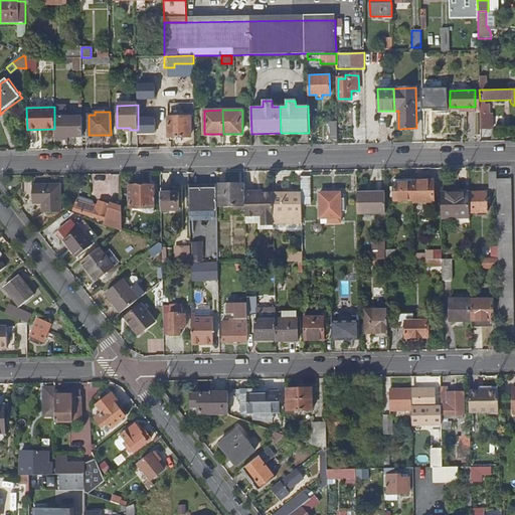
[(157,115),(158,135),(169,134),(169,137),(191,137),(190,117),(169,117),(168,114),(157,115)]
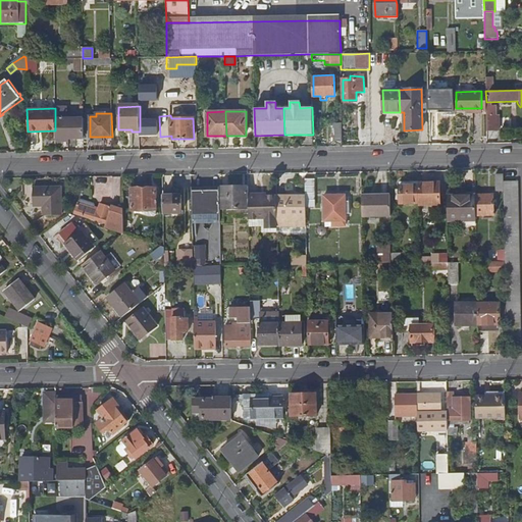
[(499,115),(486,115),(486,132),(499,131),(499,115)]
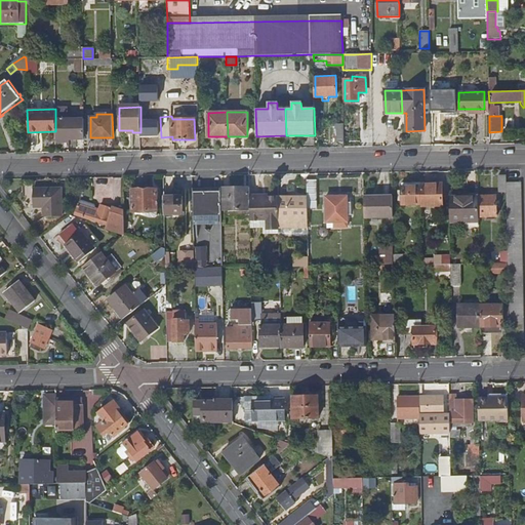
[(84,138),(84,118),(55,119),(55,131),(55,139),(84,138)]
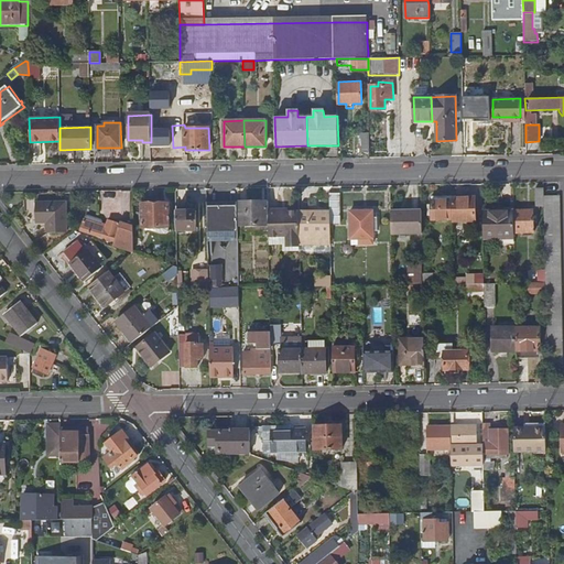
[(369,152),(369,133),(359,133),(359,152),(369,152)]
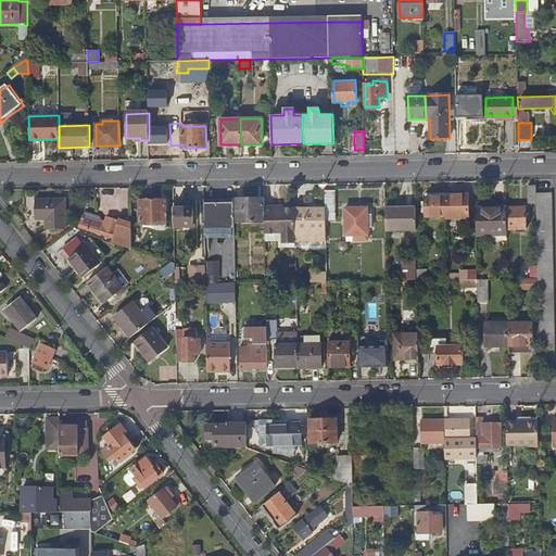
[(535,202),(535,193),(535,186),(527,186),(527,203),(535,202)]
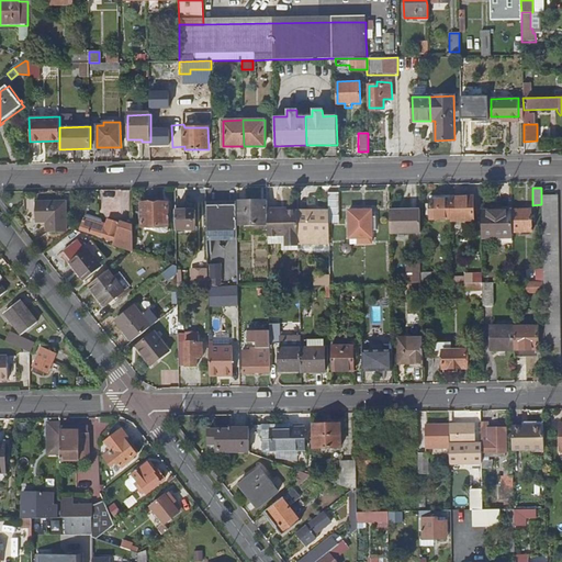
[(337,193),(328,193),(328,215),(338,215),(337,193)]
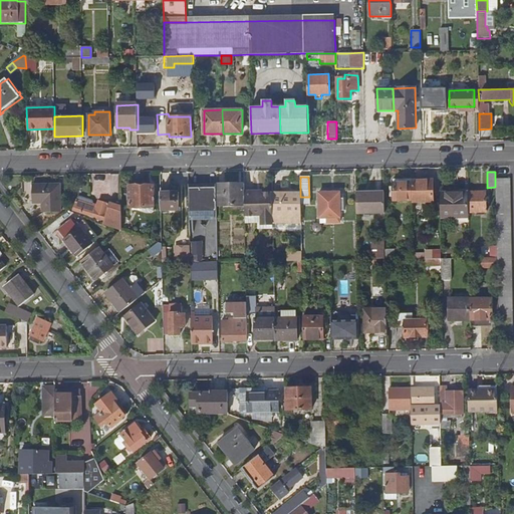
[(497,319),(498,334),(512,335),(510,179),(495,179),(495,187),(496,246),(496,258),(496,268),(497,298),(497,319)]
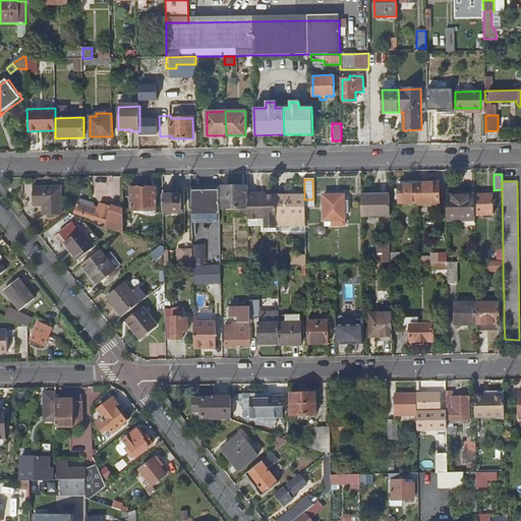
[(417,182),(417,184),(418,203),(418,205),(440,205),(439,182),(417,182)]
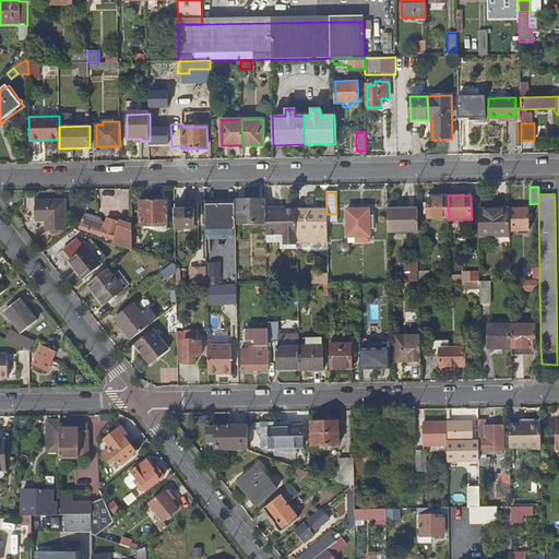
[(449,217),(448,198),(428,199),(428,217),(449,217)]
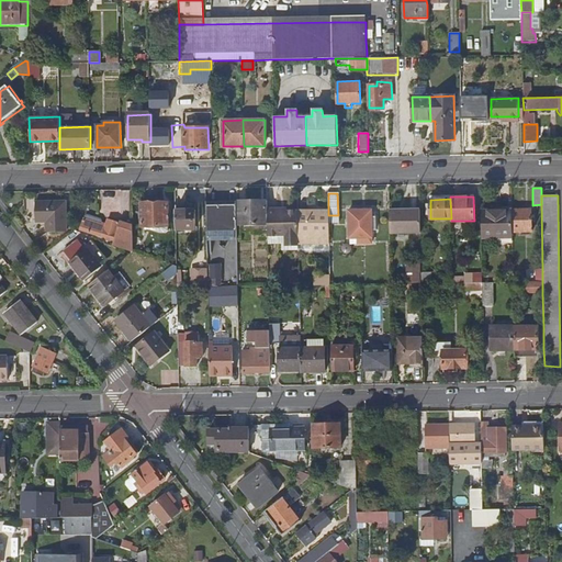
[(66,201),(34,202),(34,218),(48,217),(48,231),(65,231),(66,201)]
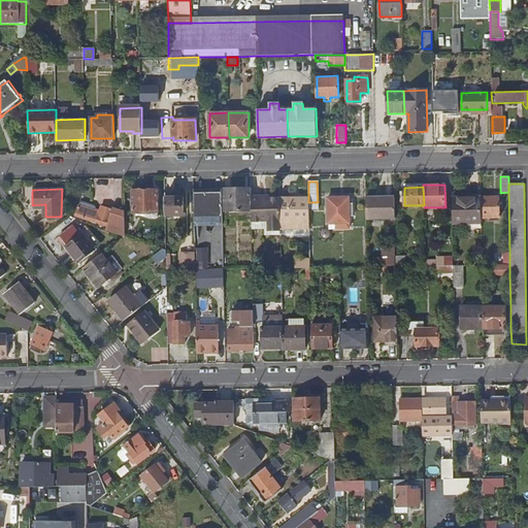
[(158,190),(133,190),(133,211),(136,212),(136,216),(142,216),(152,219),(156,219),(158,217),(158,190)]
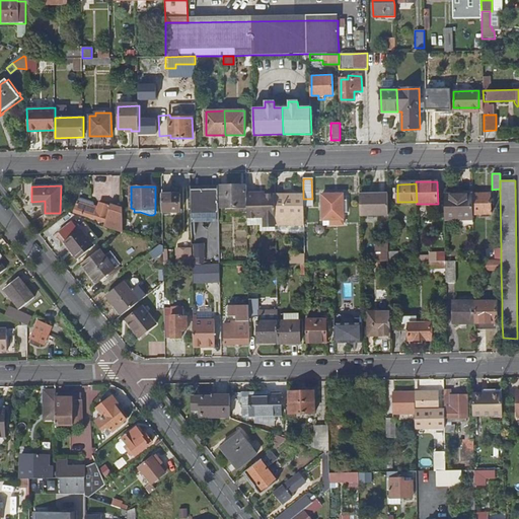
[(219,187),(220,209),(247,208),(246,193),(246,187),(219,187)]
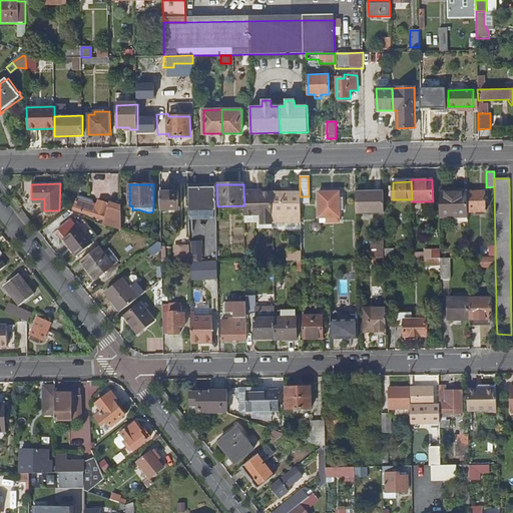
[(216,186),(189,186),(189,218),(216,218),(216,186)]
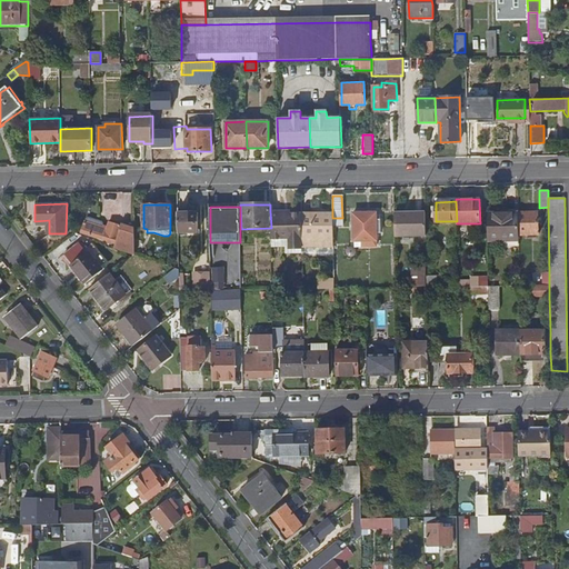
[(352,213),(352,217),(353,241),(361,240),(369,240),(369,243),(376,243),(376,233),(380,233),(380,220),(376,220),(376,212),(373,212),(372,210),(368,210),(366,212),(362,213),(361,210),(357,210),(356,213),(352,213)]
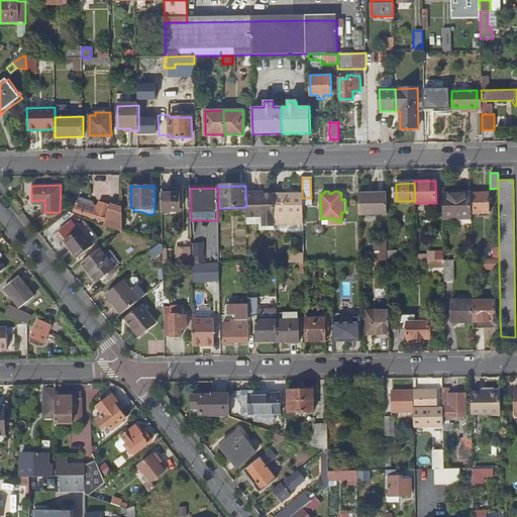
[(246,207),(246,215),(263,215),(263,222),(274,222),(274,215),(275,215),(274,194),(259,195),(259,192),(245,192),(246,207)]
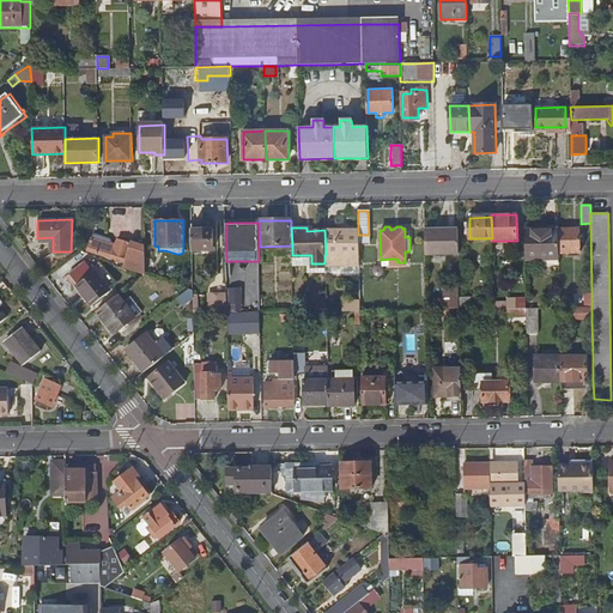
[(425,229),(425,255),(459,254),(459,230),(444,230),(444,229),(425,229)]
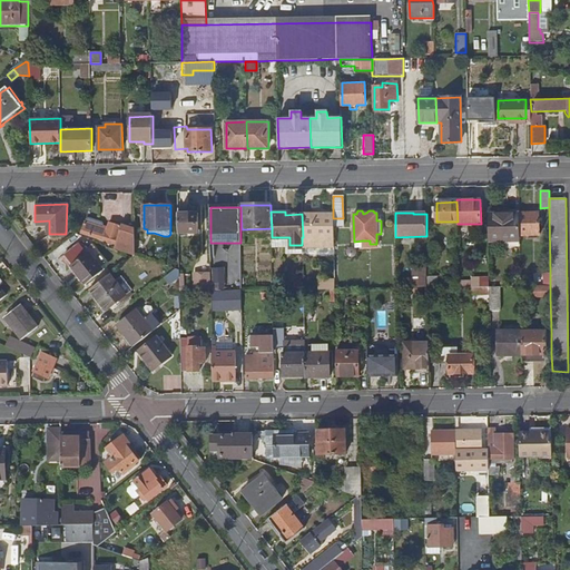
[(198,214),(178,214),(178,235),(198,234),(198,214)]
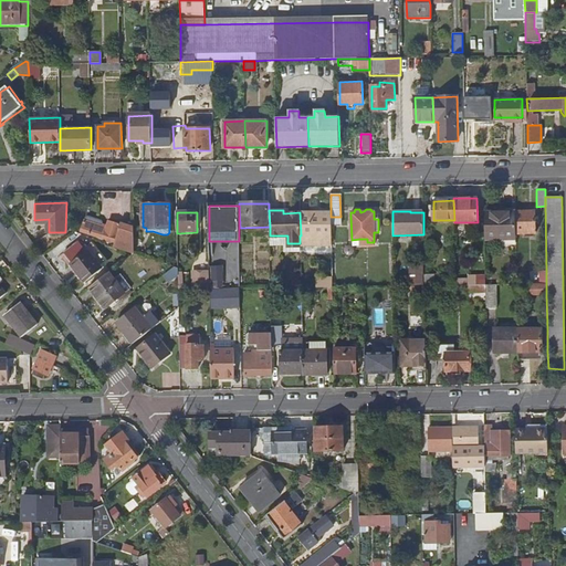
[(325,212),(305,212),(306,240),(316,239),(316,236),(325,234),(325,221),(328,221),(328,213),(325,213),(325,212)]
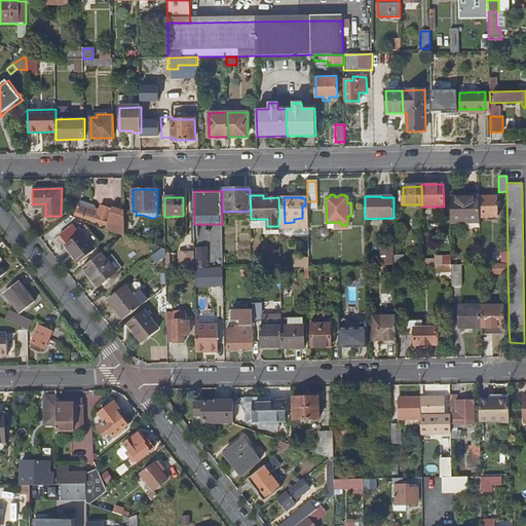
[(478,197),(450,198),(450,224),(479,223),(479,218),(478,197)]
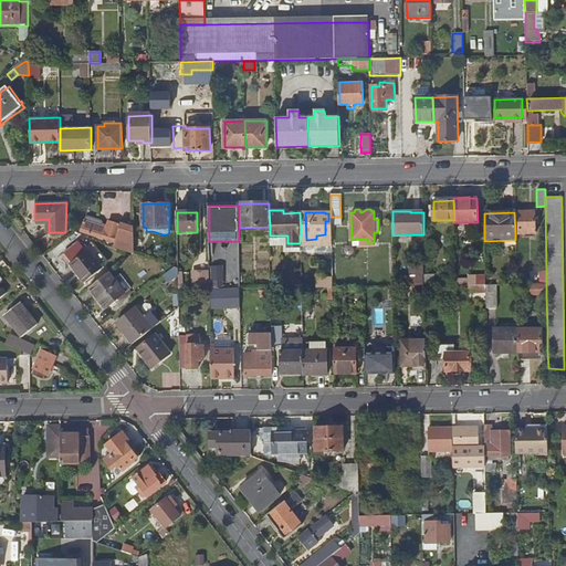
[(535,212),(514,212),(515,234),(535,233),(535,212)]
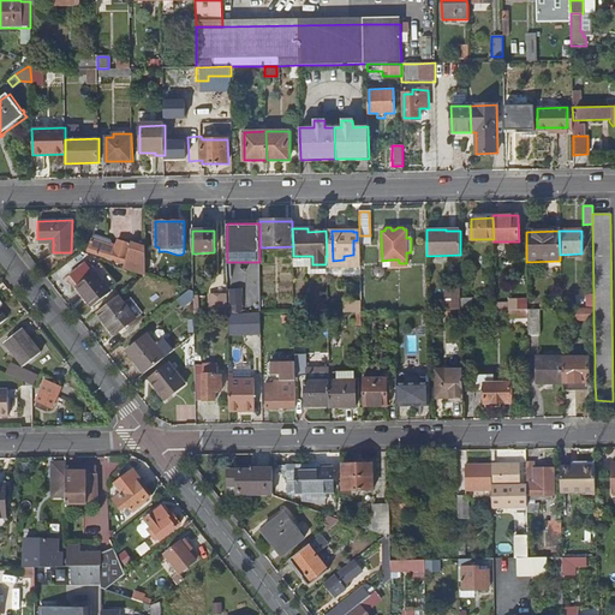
[(124,267),(147,275),(147,248),(121,239),(119,248),(94,238),(93,242),(93,244),(88,242),(87,248),(90,249),(90,250),(125,263),(124,267)]
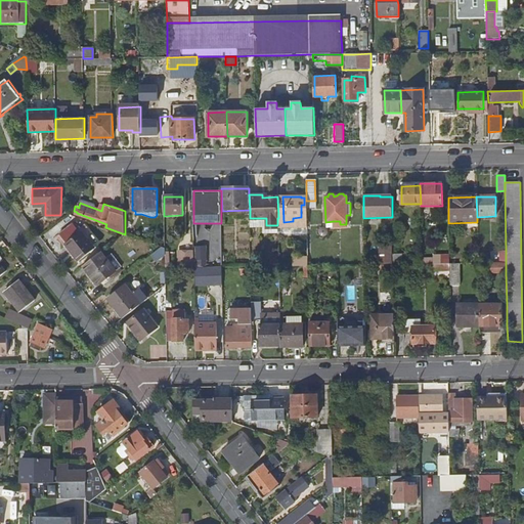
[(73,221),(59,231),(67,241),(66,242),(79,259),(93,249),(81,230),(80,231),(73,221)]
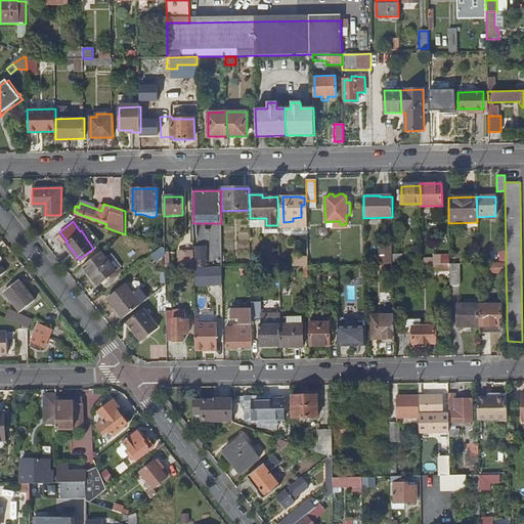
[(207,260),(207,246),(195,246),(195,260),(207,260)]
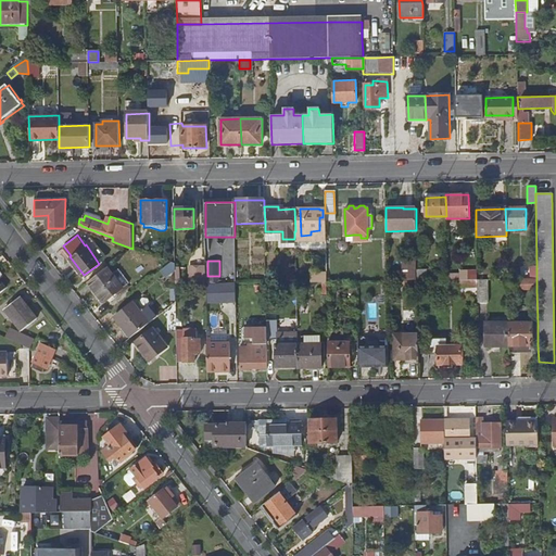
[(108,267),(89,281),(104,301),(124,287),(108,267)]
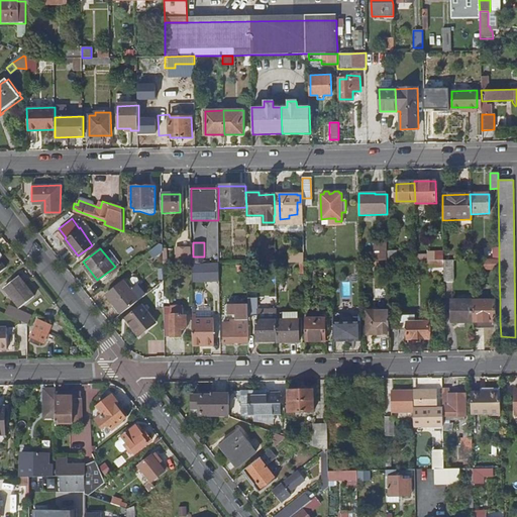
[(191,266),(191,250),(176,250),(176,266),(191,266)]
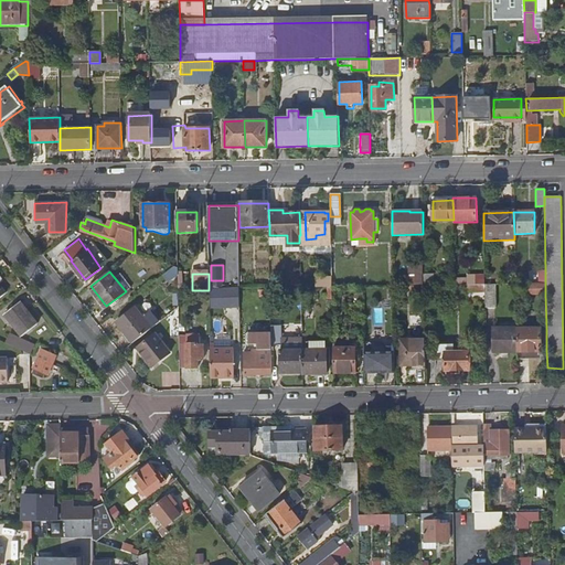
[(545,295),(545,284),(537,284),(523,284),(523,295),(545,295)]
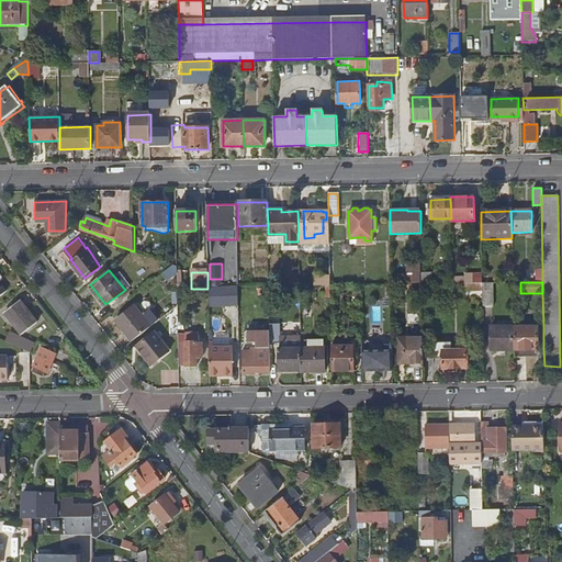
[(494,306),(493,283),(482,283),(482,291),(483,306),(494,306)]
